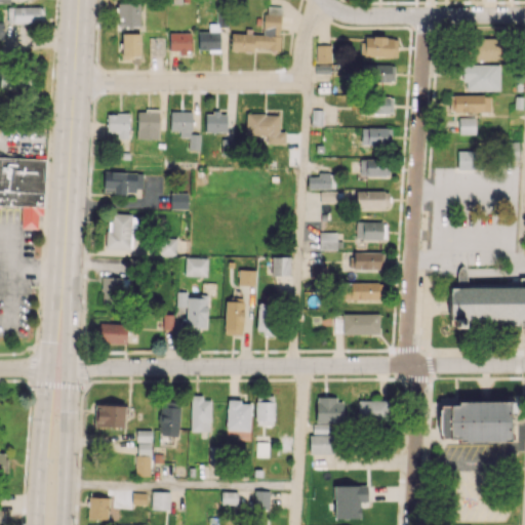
[(139,26),(139,1),(117,1),(117,26),(139,26)]
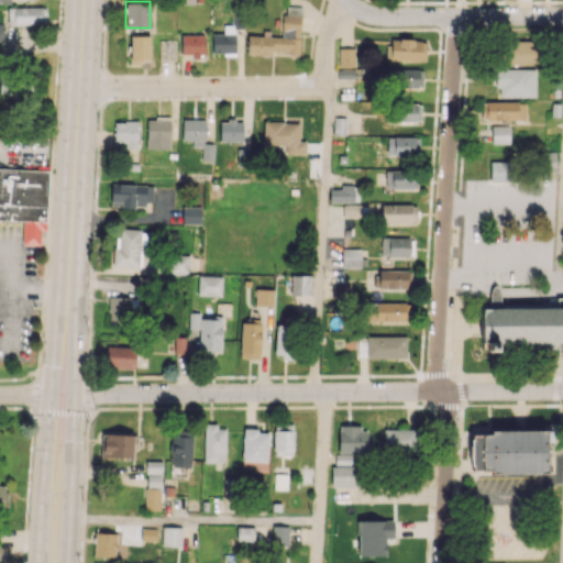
[(8,24),(46,24),(45,7),(8,7),(8,24)]
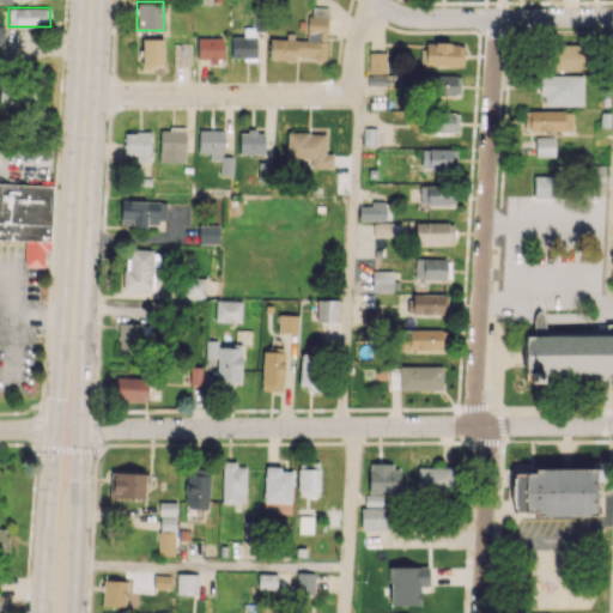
[(327,7),(309,7),(308,40),(293,40),(293,37),(269,36),(269,59),(295,60),(295,56),(326,58),(327,7)]
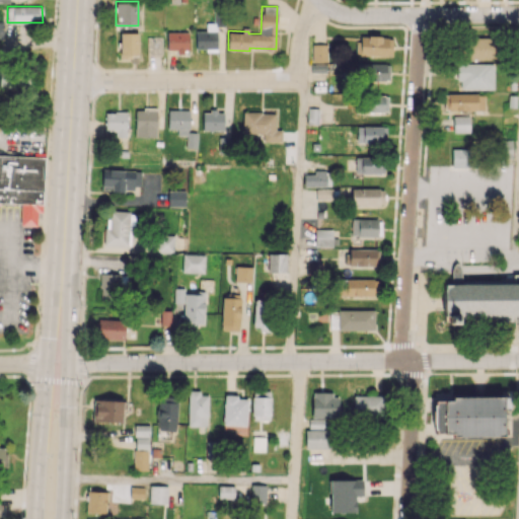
[(166,50),(176,50),(175,52),(189,53),(189,31),(167,31),(166,50)]
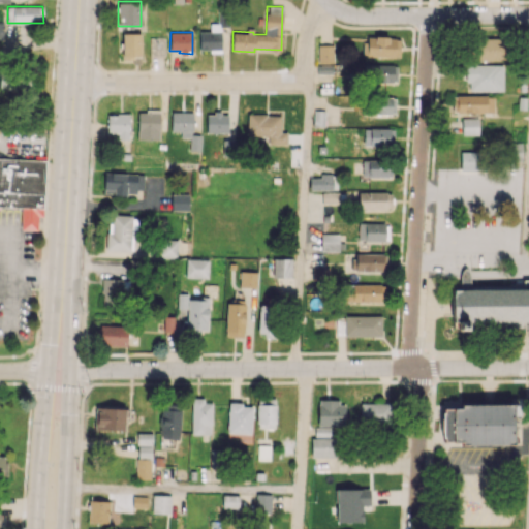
[(141,57),(141,33),(122,33),(122,56),(141,57)]
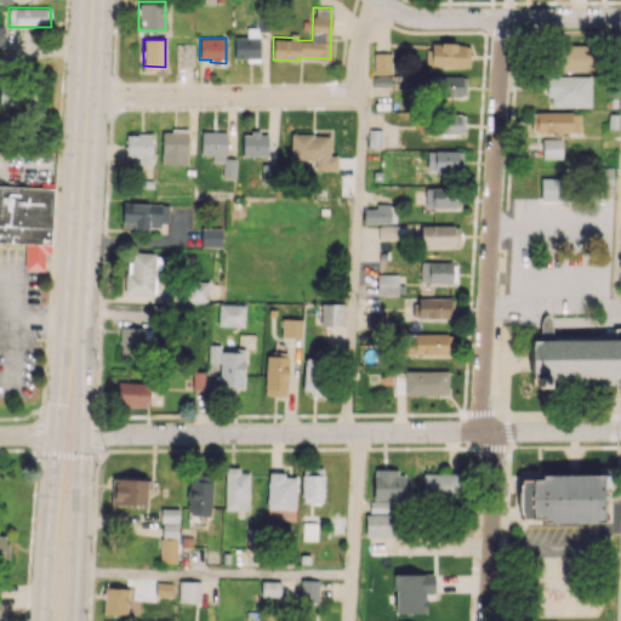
[(431,66),(468,67),(469,44),(431,43),(431,66)]
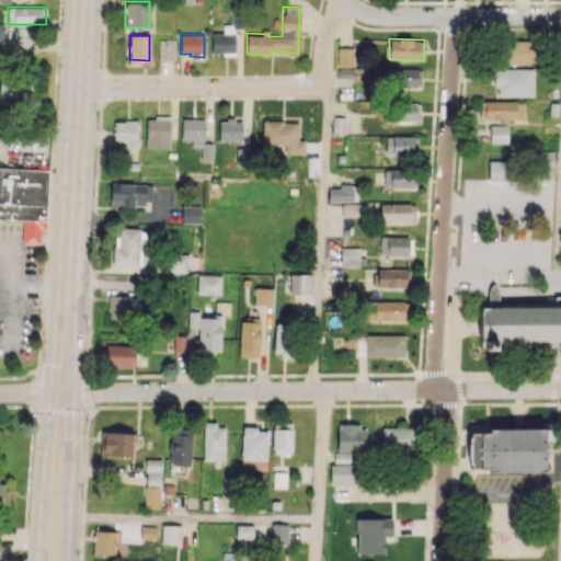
[(159,59),(174,59),(174,39),(159,39),(159,59)]
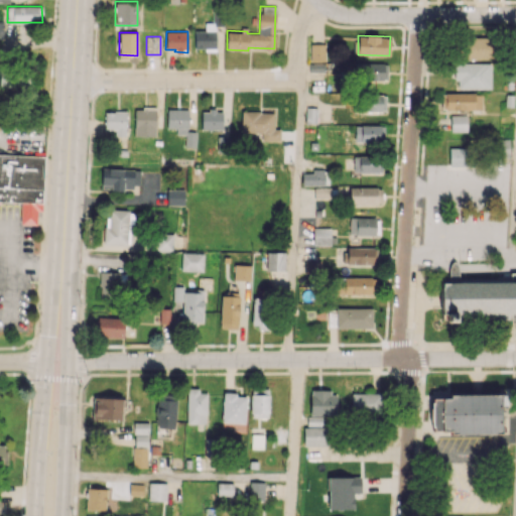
[(491,37),(462,37),(463,58),(491,58),(491,37)]
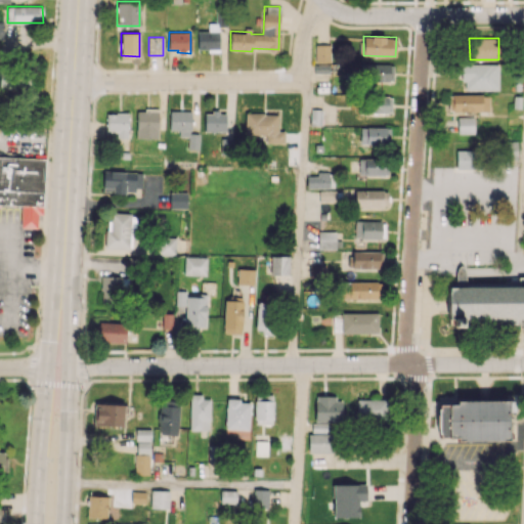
[(314,62),(331,62),(331,44),(314,44),(314,62)]
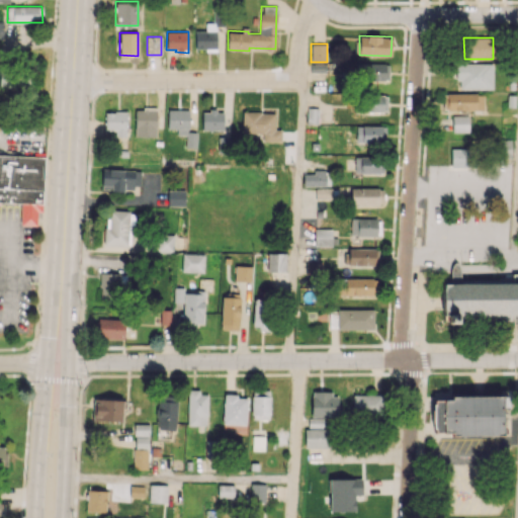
[(354,64),(355,81),(389,80),(389,63),(354,64)]
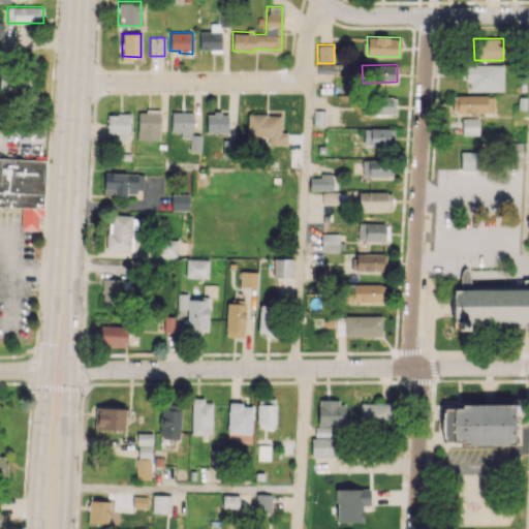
[(503,64),(467,65),(467,91),(503,91),(503,64)]
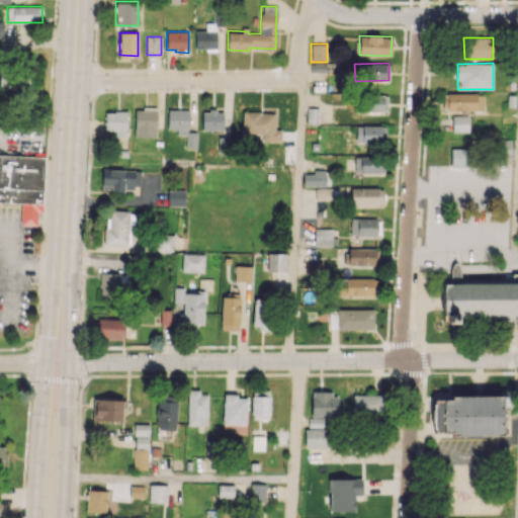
[(484,110),(484,93),(447,93),(446,110),(484,110)]
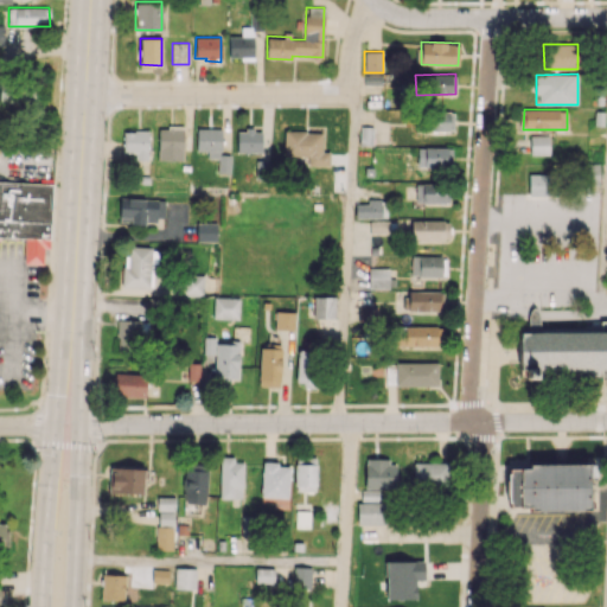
[(454,112),(425,110),(423,132),(453,133),(454,112)]
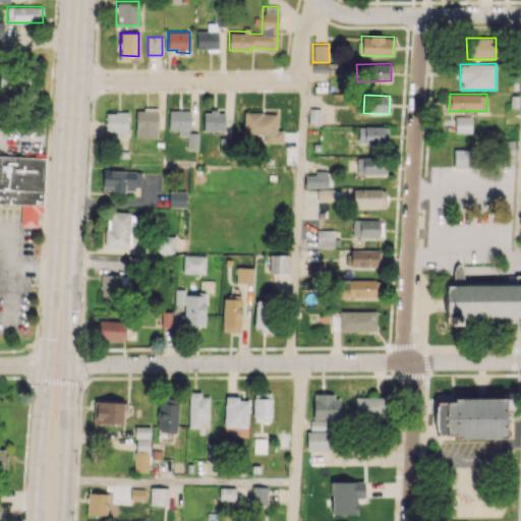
[(320,125),(320,109),(309,108),(308,124),(320,125)]
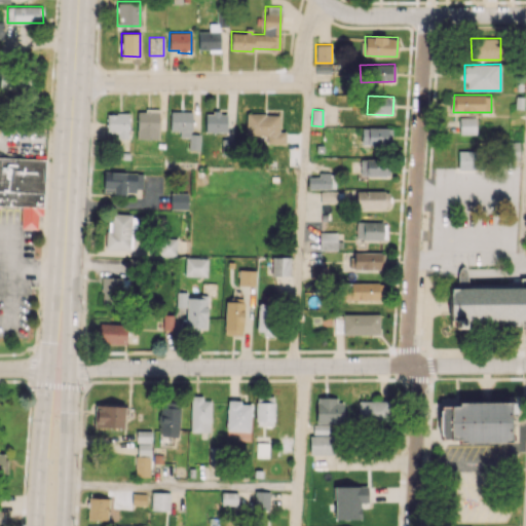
[(137,110),(137,139),(158,139),(158,110),(137,110)]
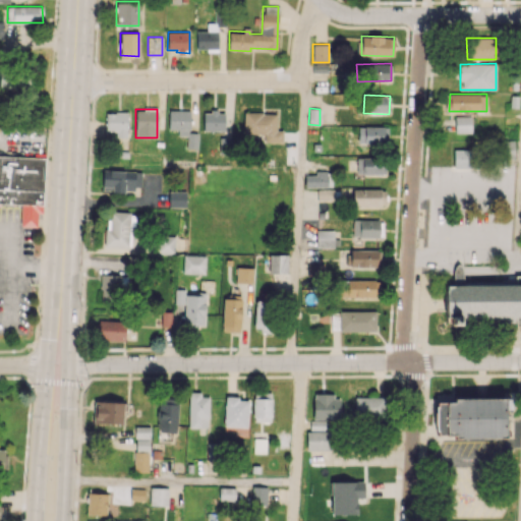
[(190,110),(169,110),(169,129),(177,129),(177,135),(187,136),(187,148),(197,149),(197,132),(189,132),(190,110)]
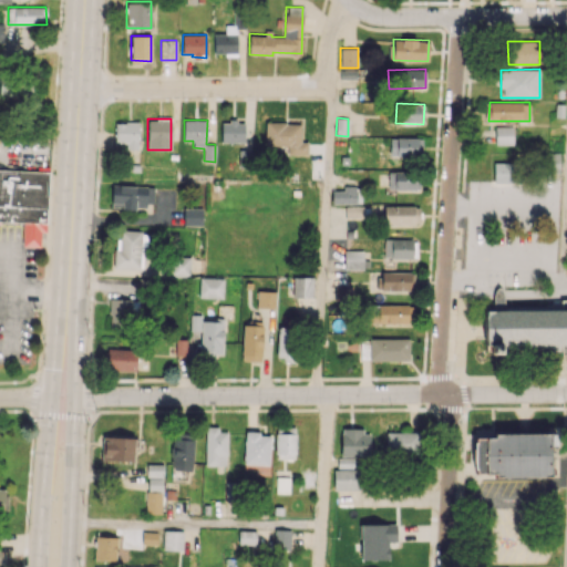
[(222,143),(245,142),(245,121),(220,121),(222,143)]
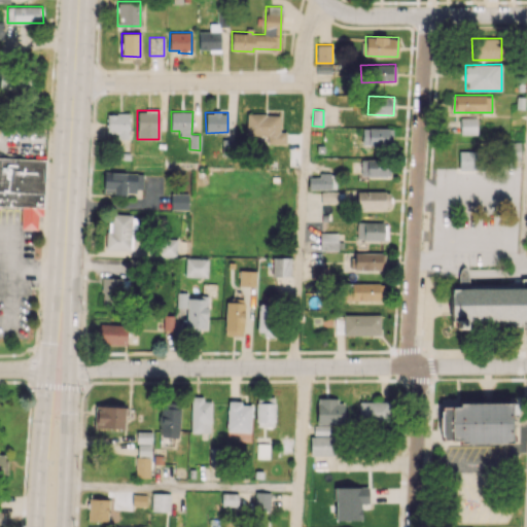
[(107,113),(106,133),(117,133),(117,139),(128,139),(129,114),(107,113)]
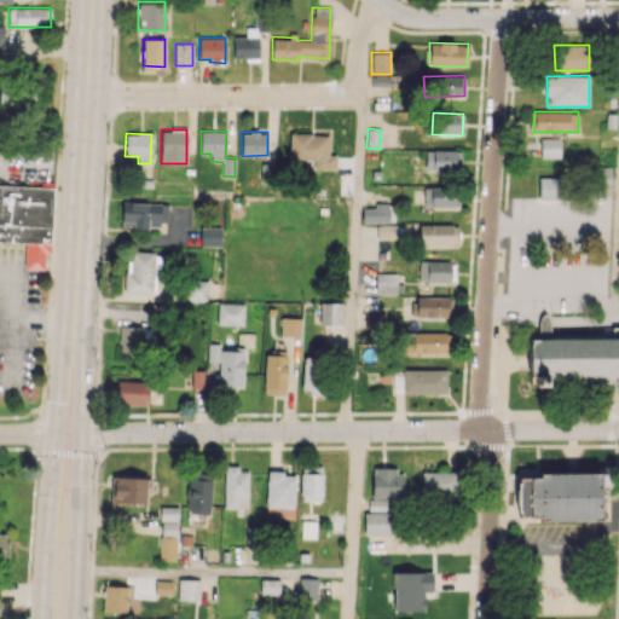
[(335,168),(335,155),(329,155),(329,134),(289,133),(289,158),(313,160),(313,168),(335,168)]
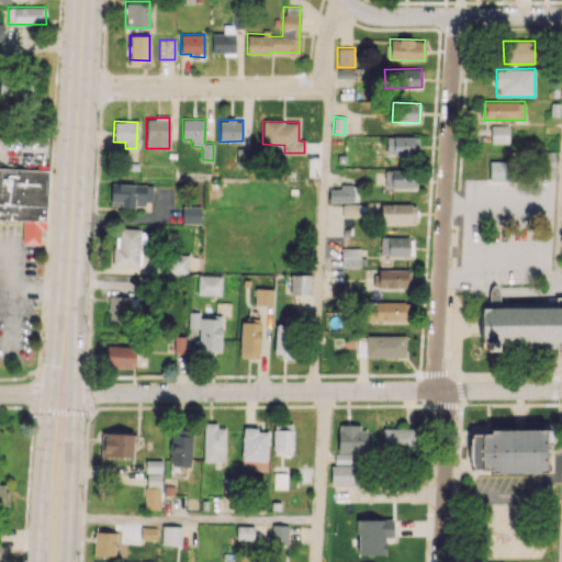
[(508,144),(508,125),(491,126),(491,144),(508,144)]
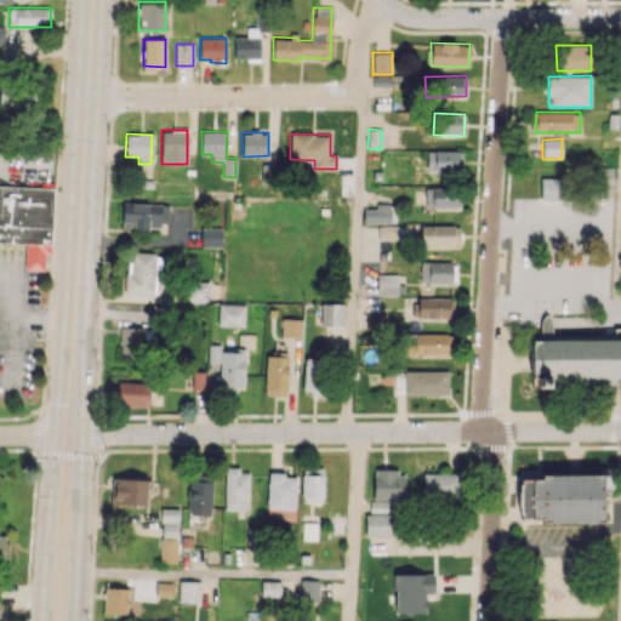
[(462,151),(427,151),(427,170),(462,169),(462,151)]
